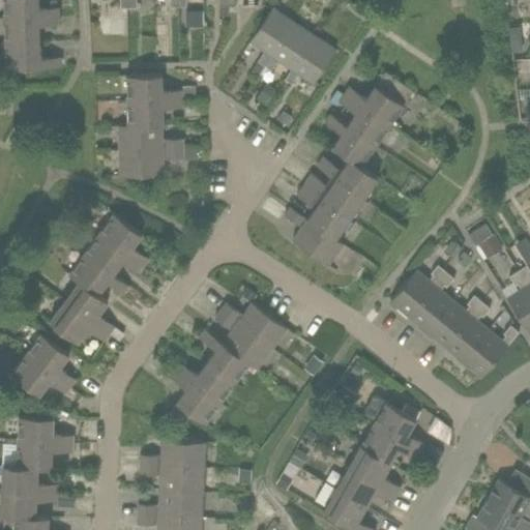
[(8,0),(0,0),(0,26),(10,26),(8,0)]
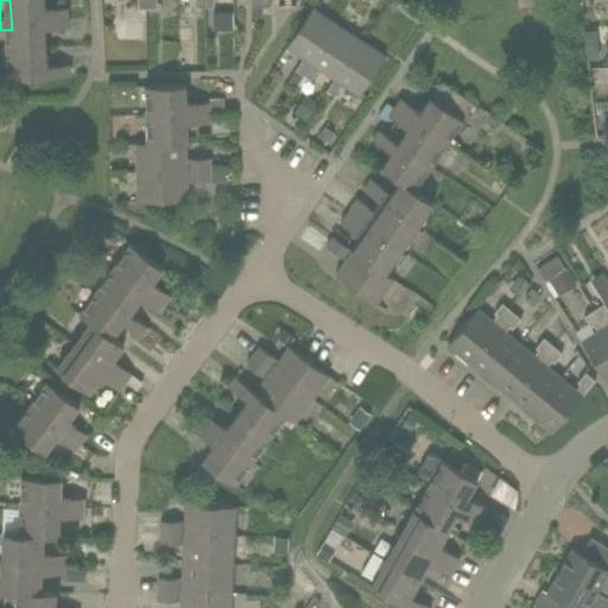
[(221,11),(195,12),(197,55),(223,54),(223,64),(225,64),(221,11)]
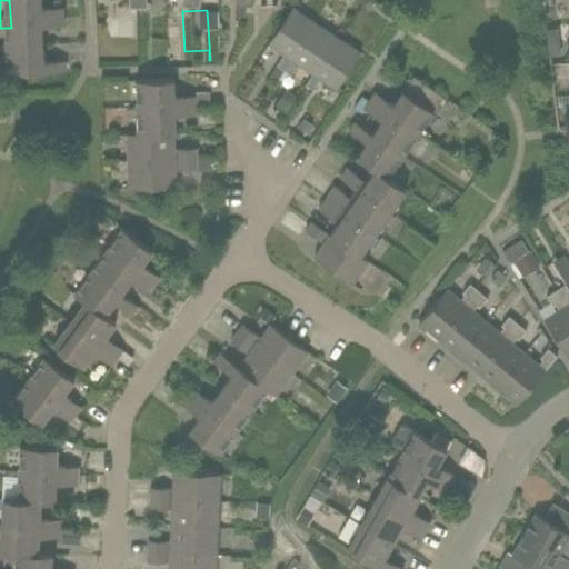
[(209,10),(207,10),(210,60),(243,58),(241,16),(209,18),(209,10)]
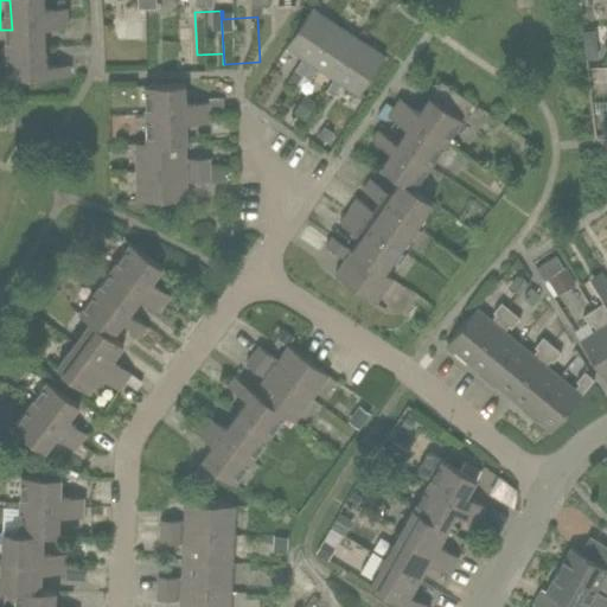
[(195,12),(167,13),(170,56),(197,55),(195,12)]
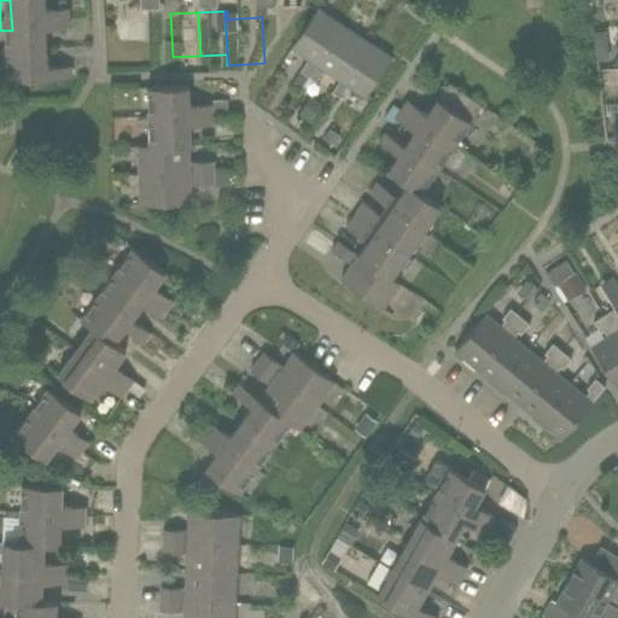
[(170,13),(143,16),(145,59),(173,57),(170,13)]
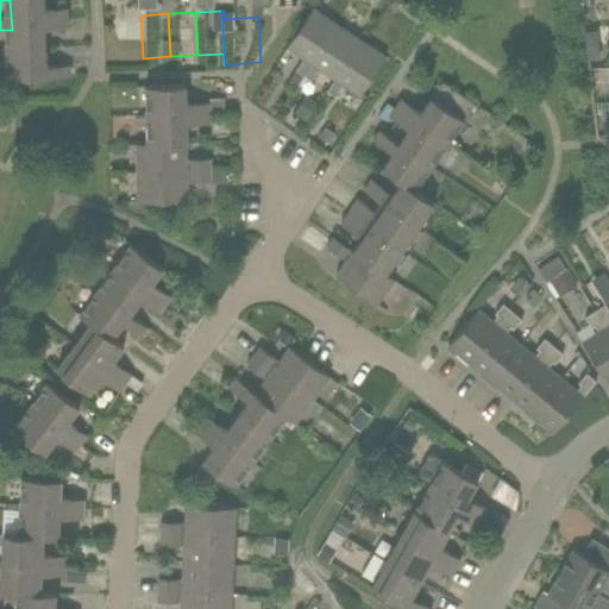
[(140,16),(114,17),(117,60),(143,58),(140,16)]
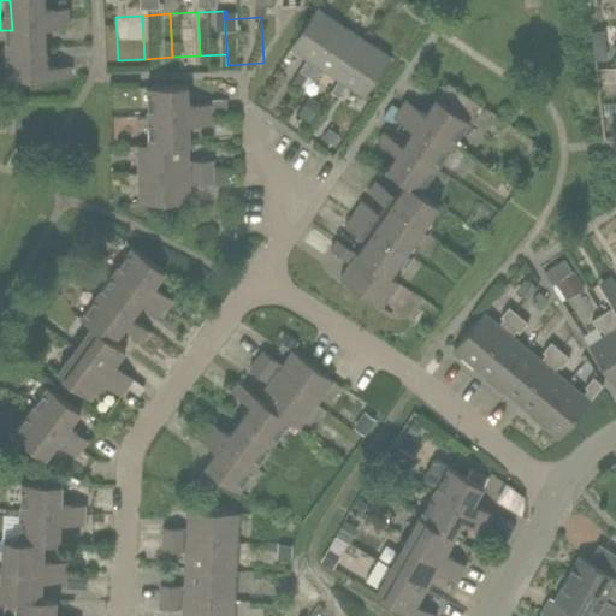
[(116,17),(89,18),(92,61),(118,60),(116,17)]
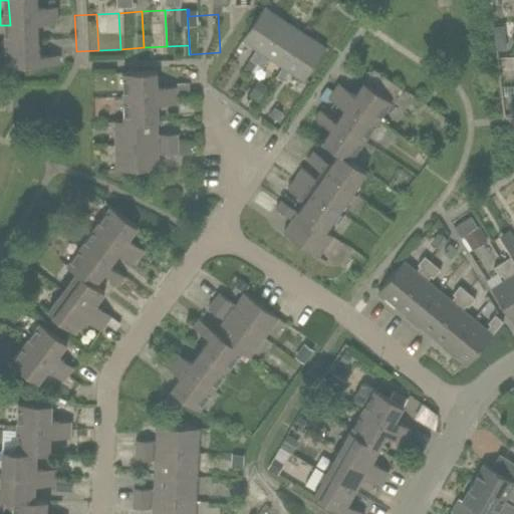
[(45,23),(33,23),(33,32),(46,31),(45,23)]
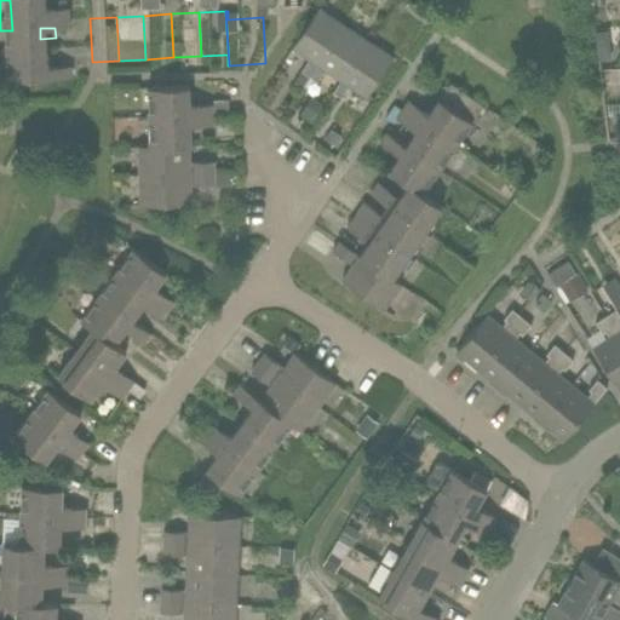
[(12,30),(0,30),(0,67),(13,67),(12,30)]
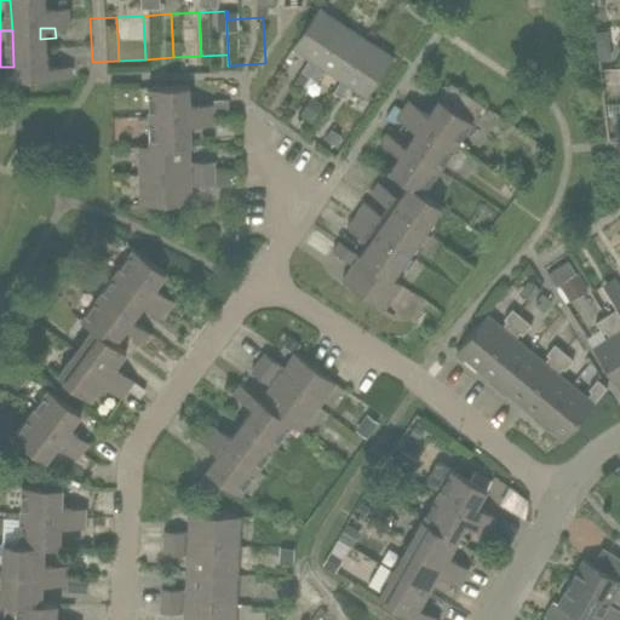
[(608,30),(595,32),(596,46),(609,45),(608,30)]
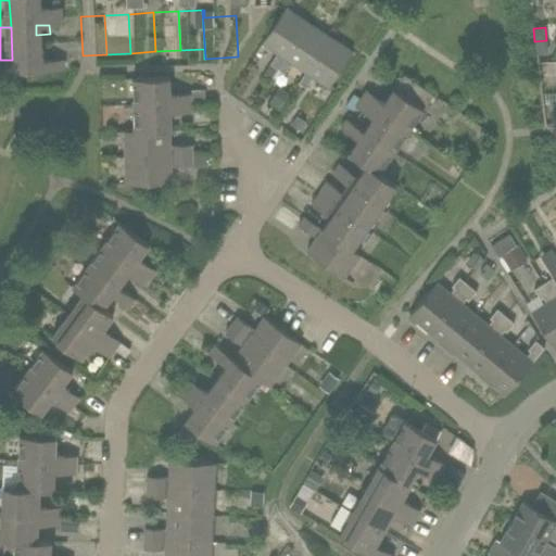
[(130,129),(131,181),(202,178),(201,144),(180,144),(179,113),(200,112),(199,92),(181,92),(180,77),(140,78),(142,129),(130,129)]
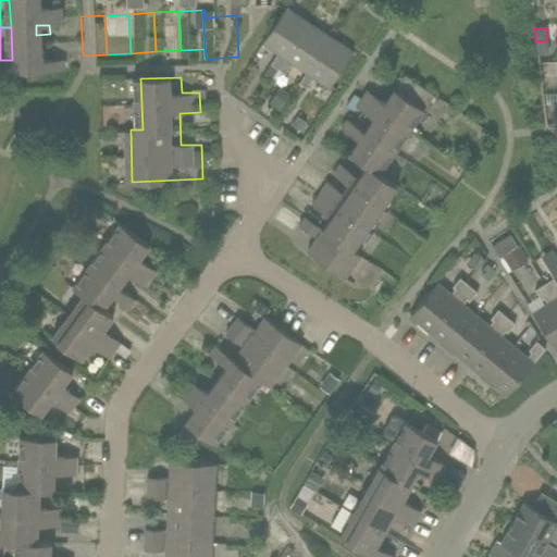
[(432,101),(417,122),(449,145),(463,124),(432,101)]
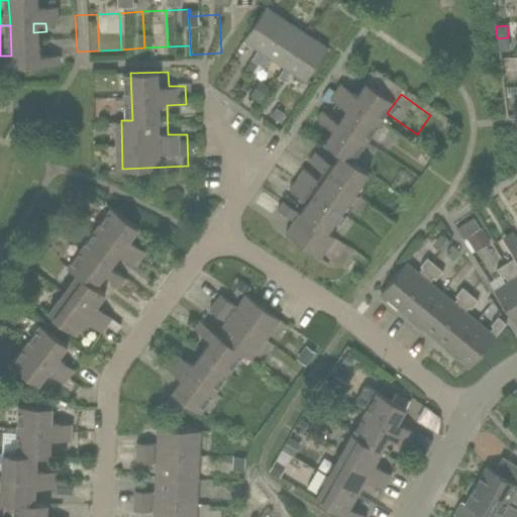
[(346,119),(353,109),(338,99),(331,109),(346,119)]
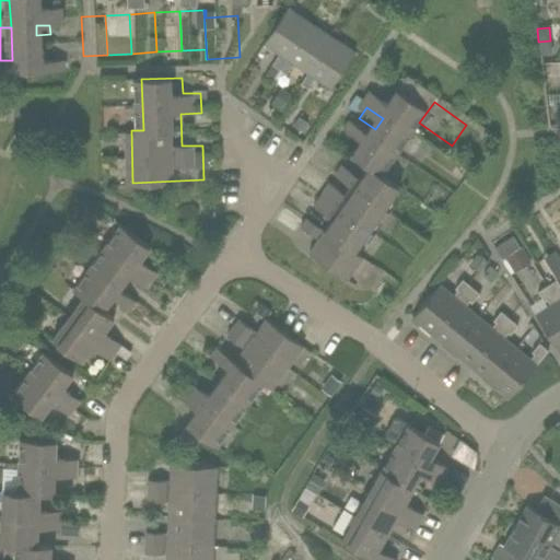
[(419,123),(405,142),(442,170),(443,168),(438,164),(452,146),(419,123)]
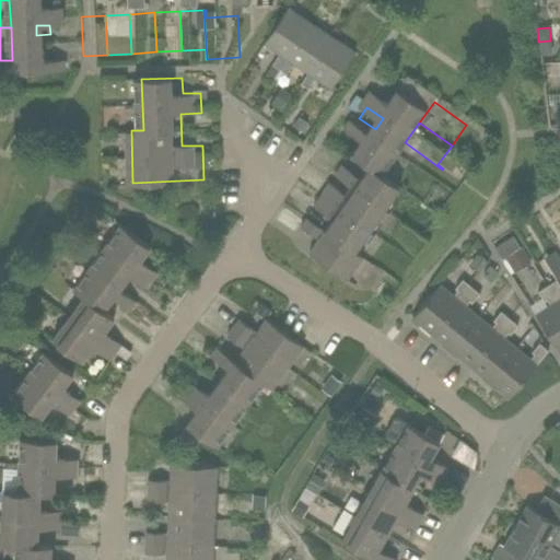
[(409,147),(392,172),(424,195),(442,170),(405,142),(404,143),(409,147)]
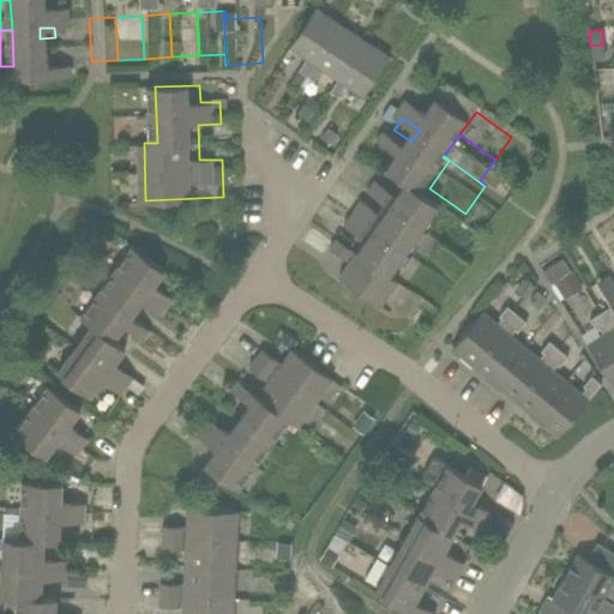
[(429,188),(409,216),(445,242),(465,214),(429,188)]
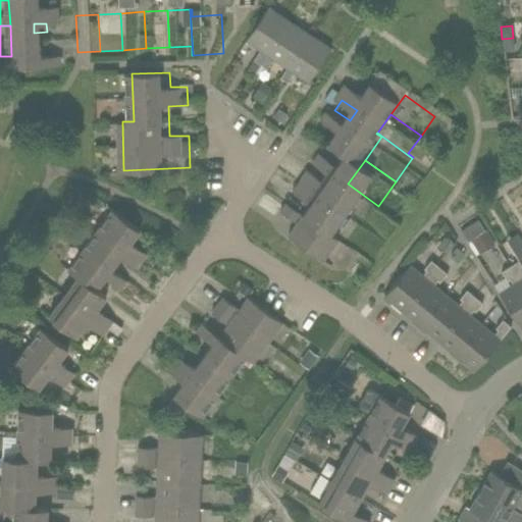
[(513,165),(507,169),(513,178),(519,174),(513,165)]
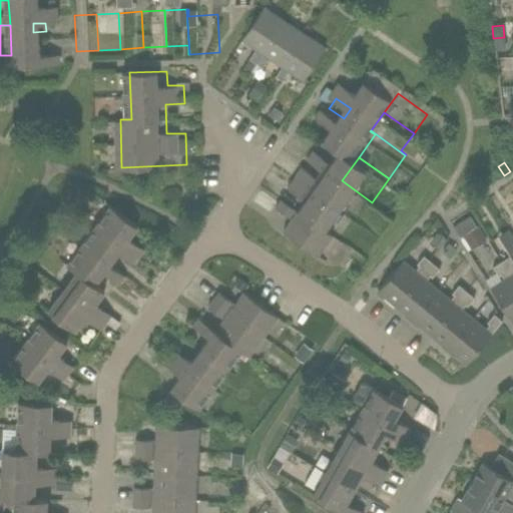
[(498,166),(492,170),(498,179),(504,175),(498,166)]
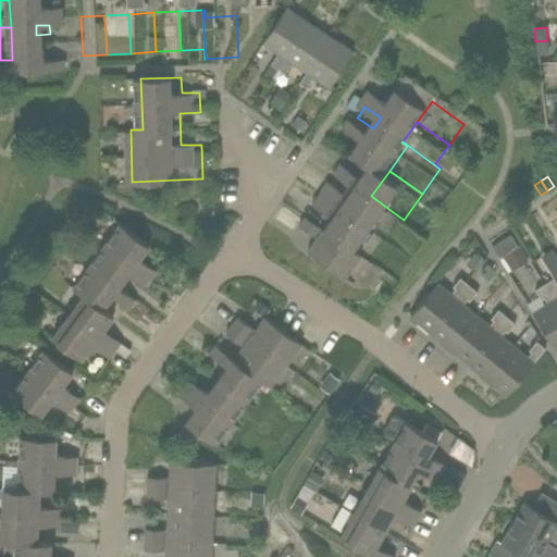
[(371,196),(353,221),(385,245),(404,220),(371,196)]
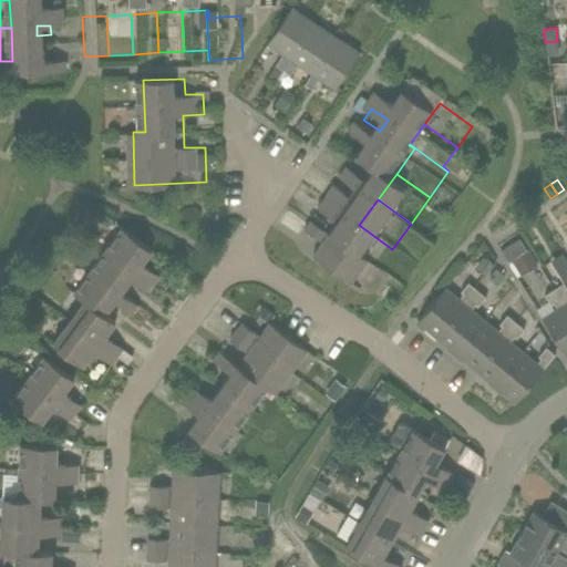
[(513,209),(506,214),(513,224),(519,219),(513,209)]
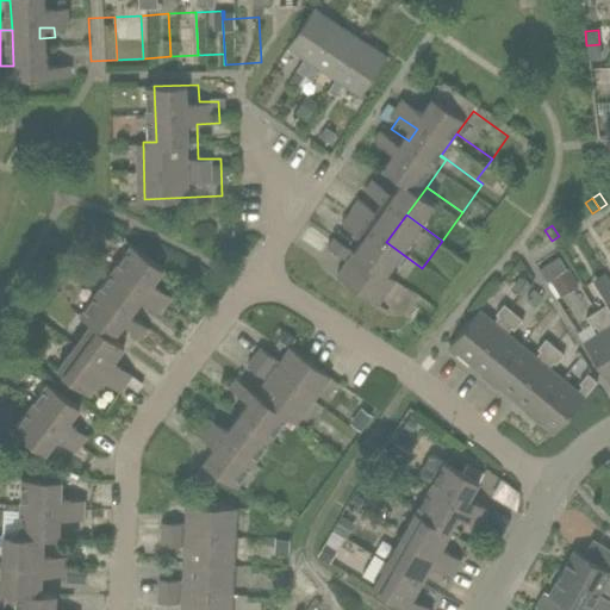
[(543,230),(536,235),(543,246),(551,241),(543,230)]
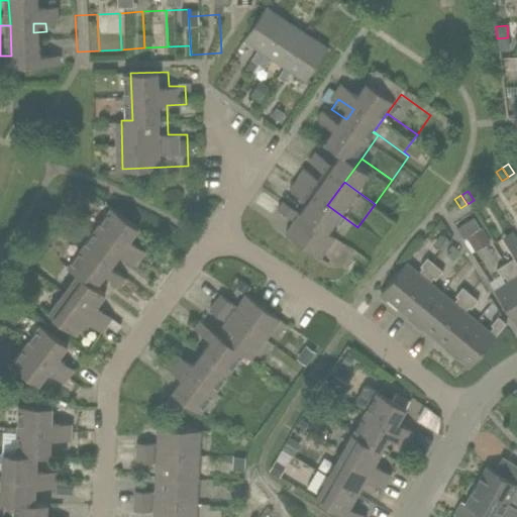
[(421,203),(416,209),(425,216),(430,210),(421,203)]
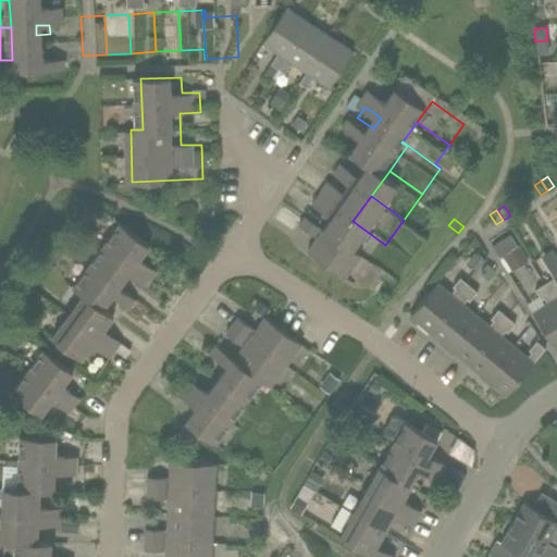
[(353,221),(332,249),(364,273),(385,245),(353,221)]
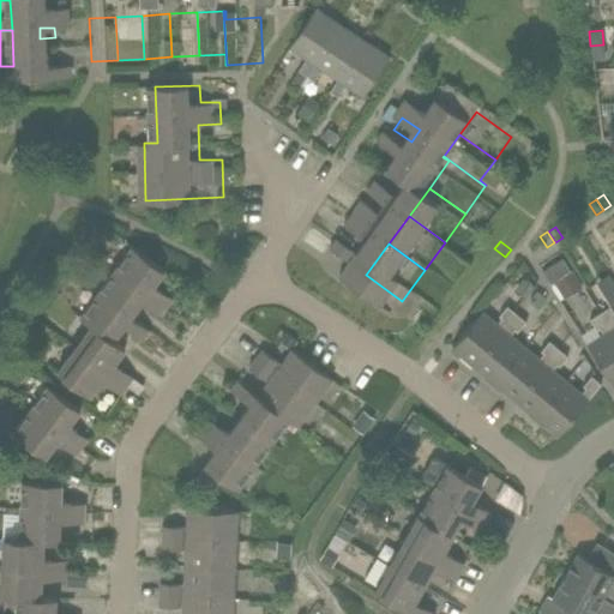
[(132,245),(114,269),(166,306),(172,298),(152,284),(164,269),(132,245)]
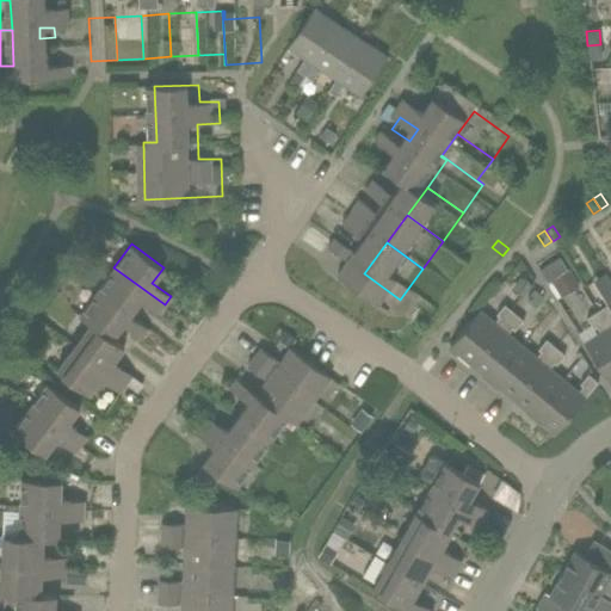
[(553,278),(568,269),(561,257),(541,269),(549,281),(553,278)]
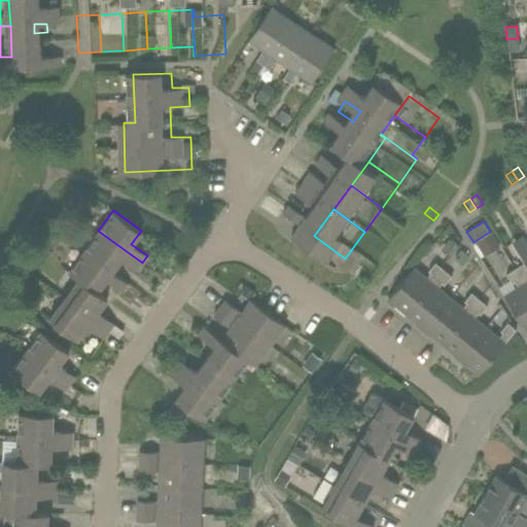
[(111,271),(120,257),(137,270),(142,262),(98,231),(83,250),(111,271)]
